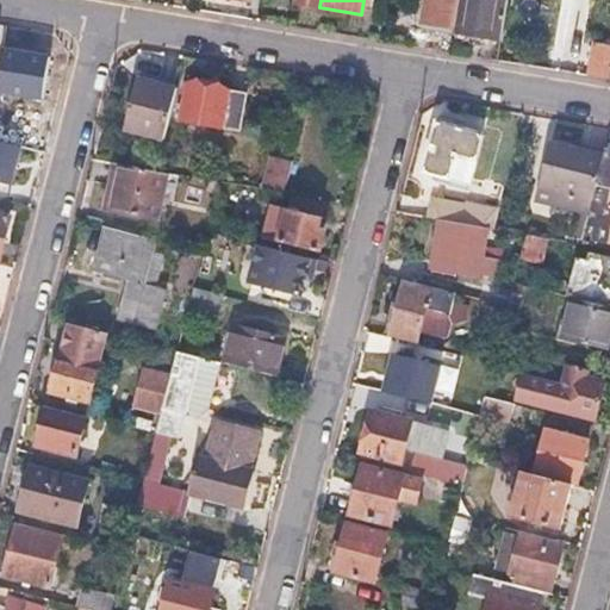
[(458,0),(423,0),(419,26),(453,31),(458,0)]
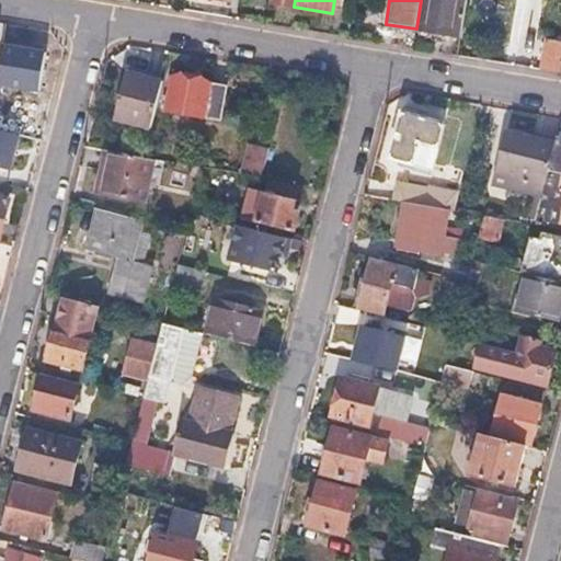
[(421,0),(416,29),(416,31),(458,38),(464,0),(421,0)]
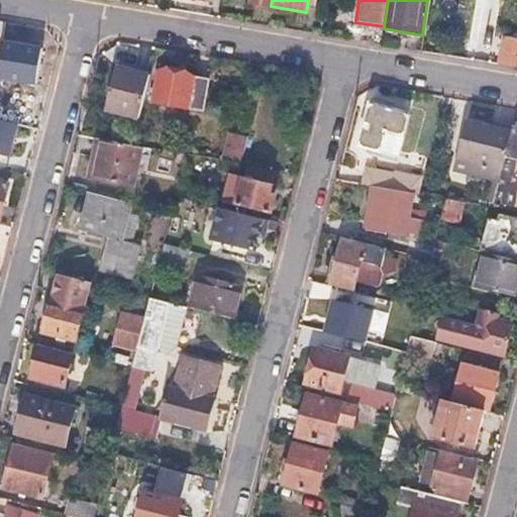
[(516,60),(516,39),(502,37),(496,66),(516,69),(516,60)]
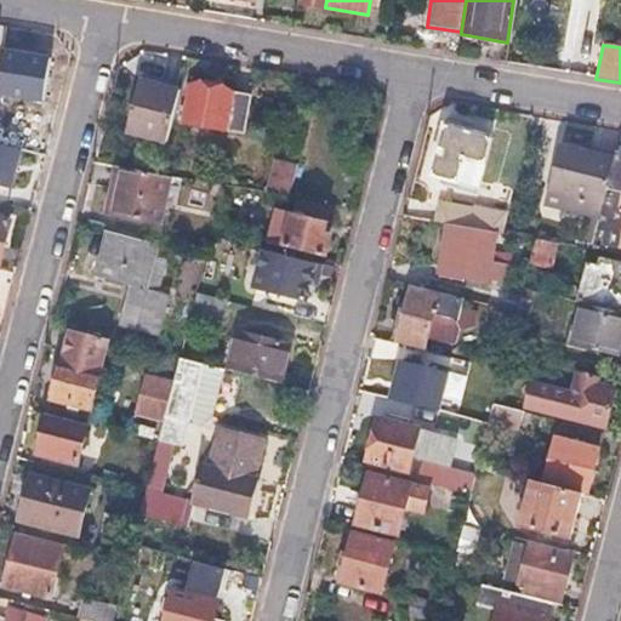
[(51,55),(4,46),(0,68),(0,90),(43,98),(51,55)]
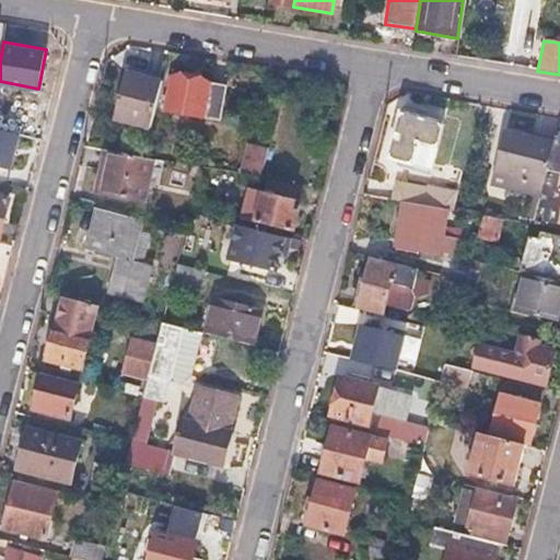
[(193,74),(171,71),(163,112),(219,123),(225,86),(191,81),(193,74)]
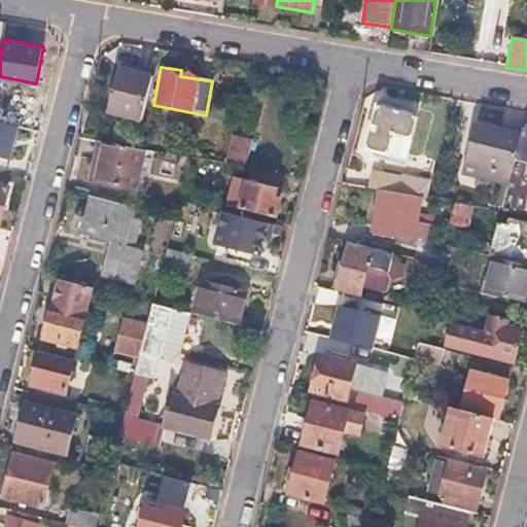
[(149,76),(115,68),(104,112),(138,121),(149,76)]
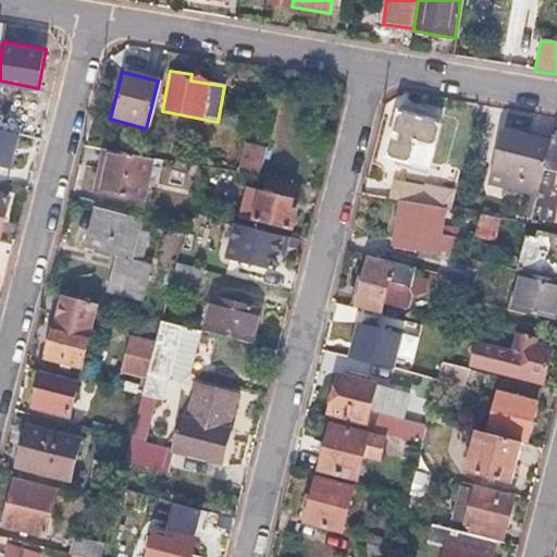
[(385,158),(428,168),(431,157),(433,147),(438,124),(397,114),(385,158)]
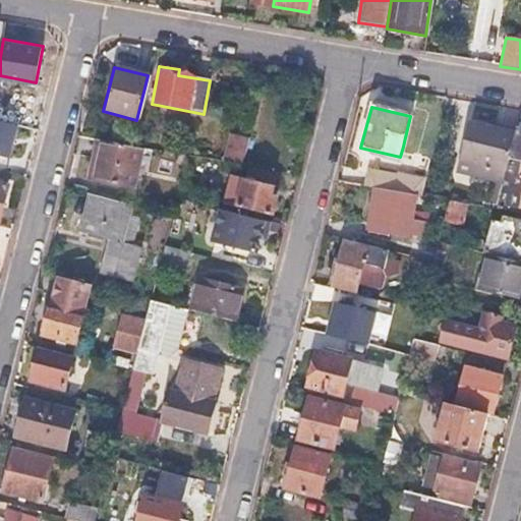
[(15,123),(0,119),(0,154),(6,156),(15,123)]
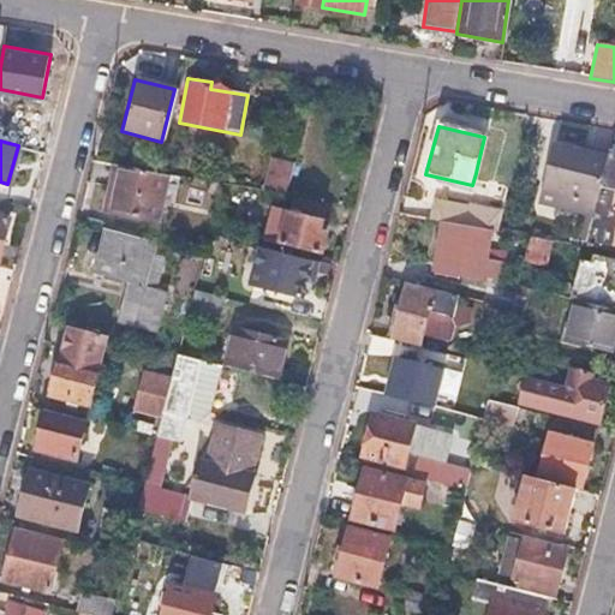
[(604,157),(547,145),(538,187),(595,199),(597,189),(604,157)]
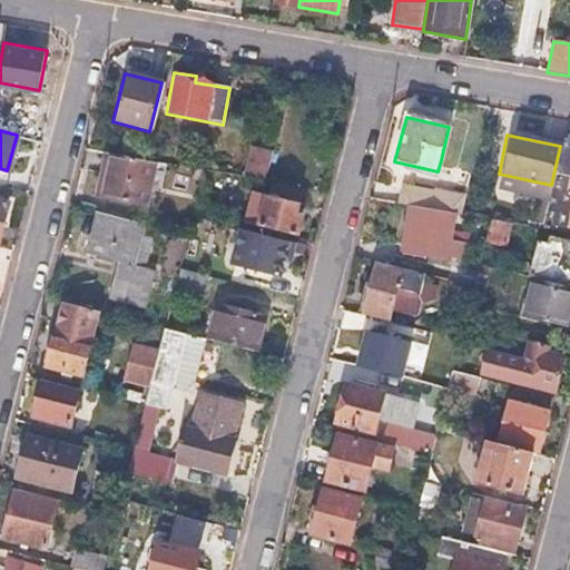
[(569,143),(561,141),(560,146),(553,175),(569,177),(569,143)]
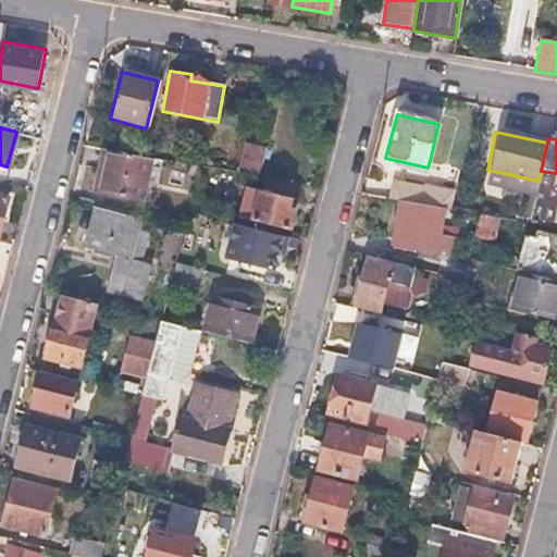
[(139,156),(108,150),(100,192),(139,199),(148,158),(139,156)]
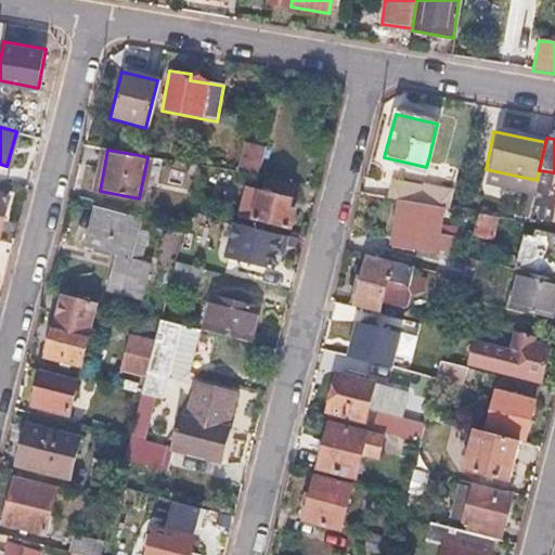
[(554,172),(539,170),(537,180),(531,206),(543,208),(541,219),(554,221),(554,172)]
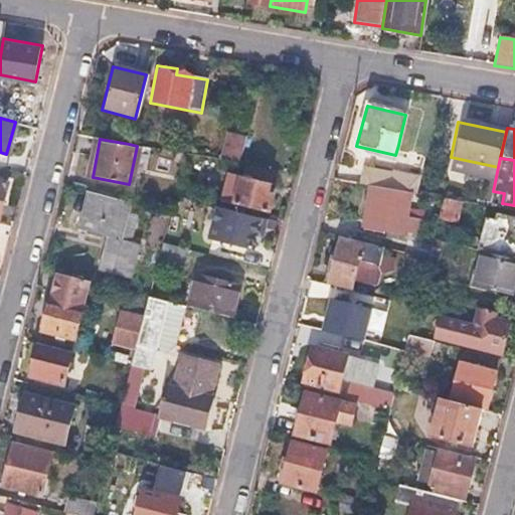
[(390,176),(364,170),(361,186),(369,187),(387,190),(390,176)]
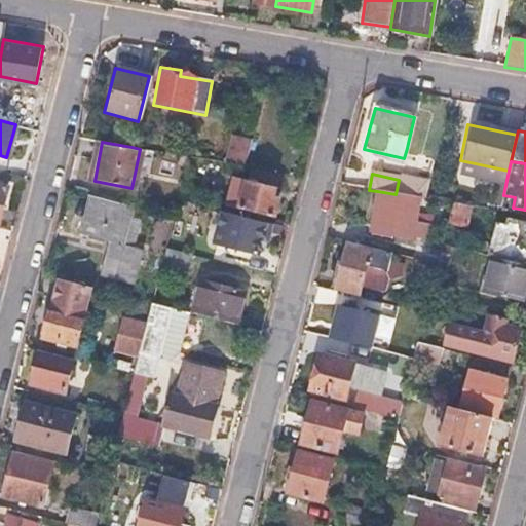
[(229,194),(241,197),(237,210),(271,219),(276,200),(271,198),(273,190),(232,180),(229,194)]
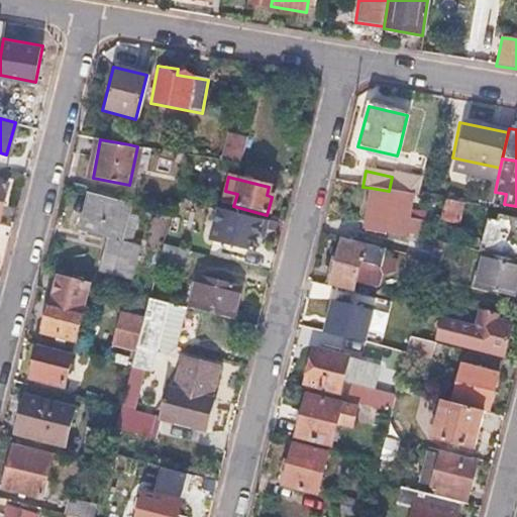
[(389,191),(371,188),(365,222),(383,225),(382,231),(402,235),(410,195),(389,191)]
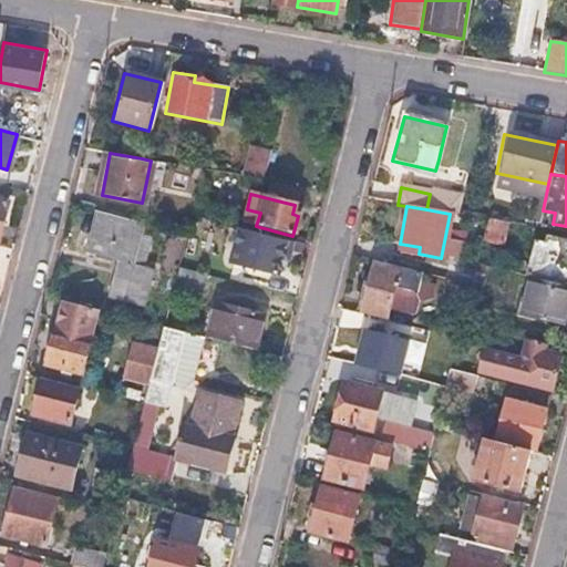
[(141,223),(94,210),(83,250),(119,260),(114,276),(152,286),(156,268),(131,261),(141,223)]
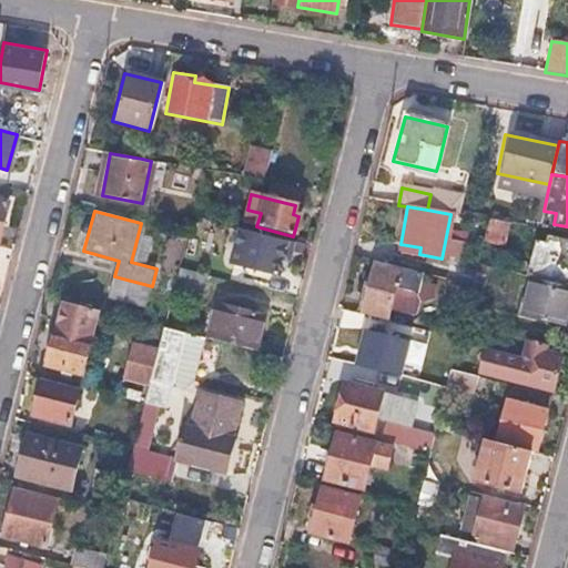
[(508,224),(487,220),(482,241),(503,246),(508,224)]
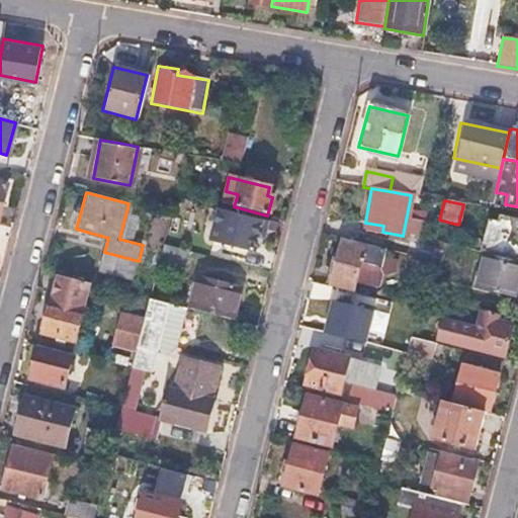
[(260,221),(210,207),(201,240),(245,251),(250,234),(256,235),(260,221)]
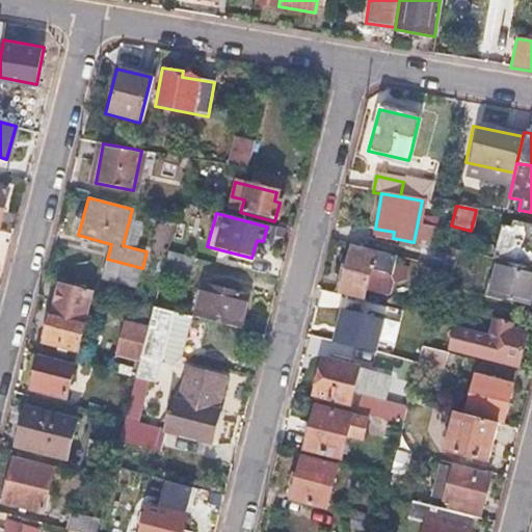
[(531,234),(500,227),(490,259),(497,260),(531,269),(531,234)]
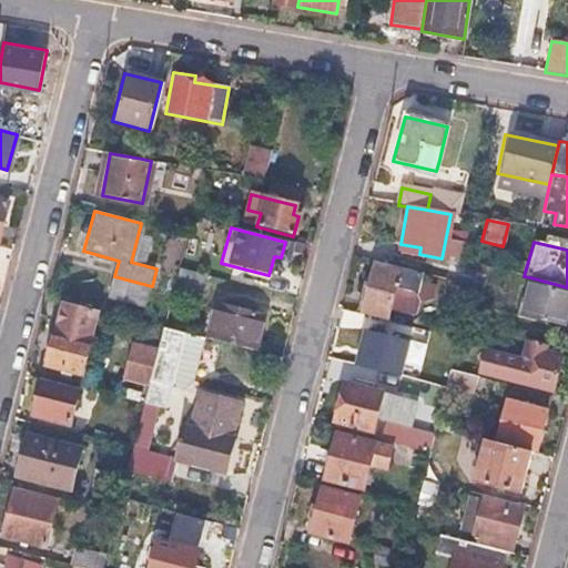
[(422,273),(375,261),(365,296),(361,295),(357,310),(362,311),(362,313),(386,318),(394,285),(417,291),(422,273)]
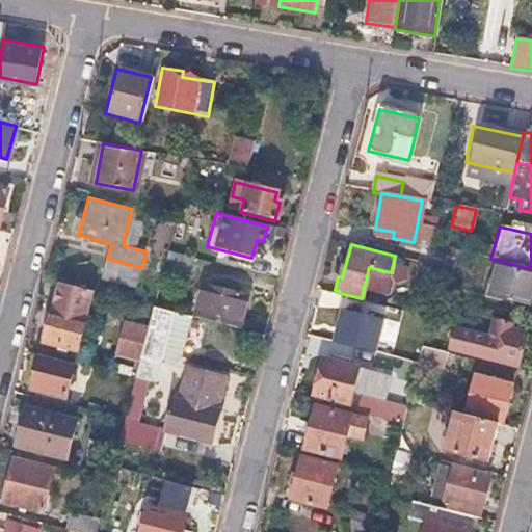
[(191,258),(166,251),(160,272),(159,277),(185,285),(191,258)]
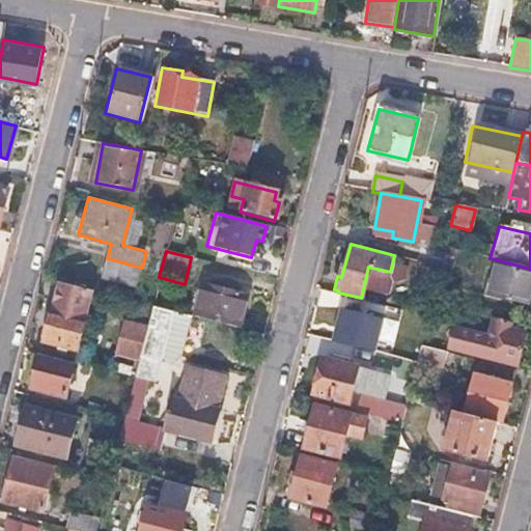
[(470,260),(454,256),(448,281),(464,285),(470,260)]
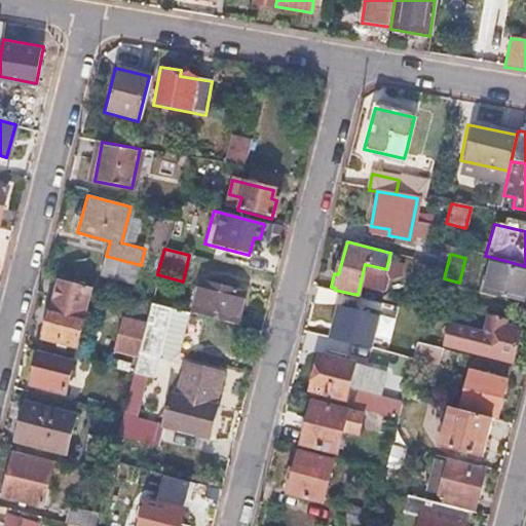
[(141,265),(106,256),(101,277),(135,287),(141,265)]
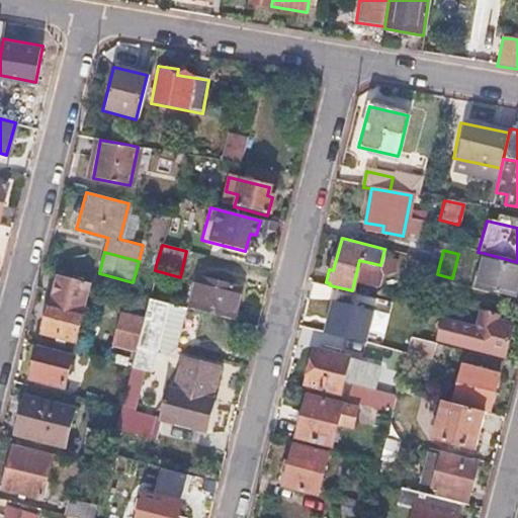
[(517,262),(484,253),(475,286),(512,295),(517,273),(517,262)]
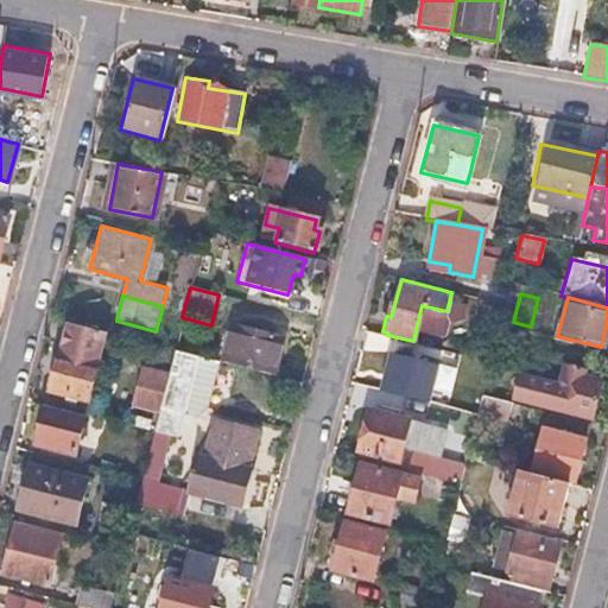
[(58,353),(48,392),(88,401),(97,362),(96,362),(105,333),(67,322),(58,353)]
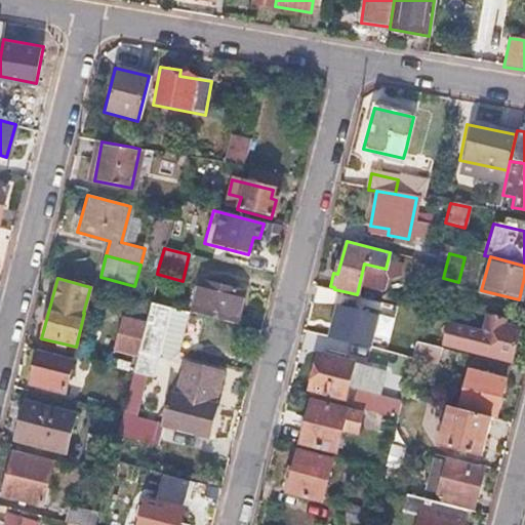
[(243,292),(199,281),(191,313),(234,325),(243,292)]
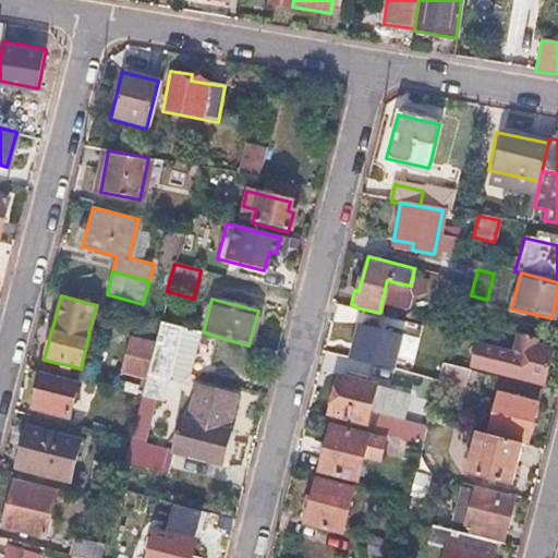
[(159,322),(153,344),(145,376),(165,380),(167,381),(180,327),(159,322)]
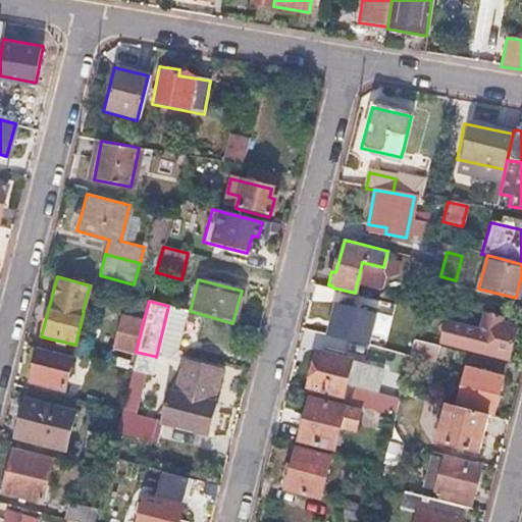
[(382,314),(334,303),(328,334),(374,347),(382,314)]
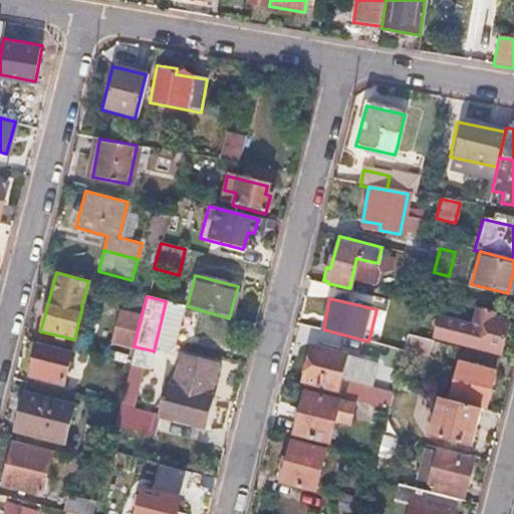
[(181,305),(166,301),(154,351),(161,353),(172,344),(181,305)]
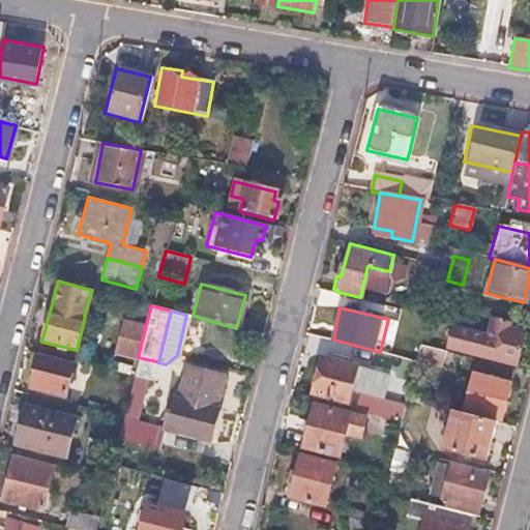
[(486,339),(450,329),(445,349),(512,366),(522,333),(505,329),(506,325),(491,321),(486,339)]
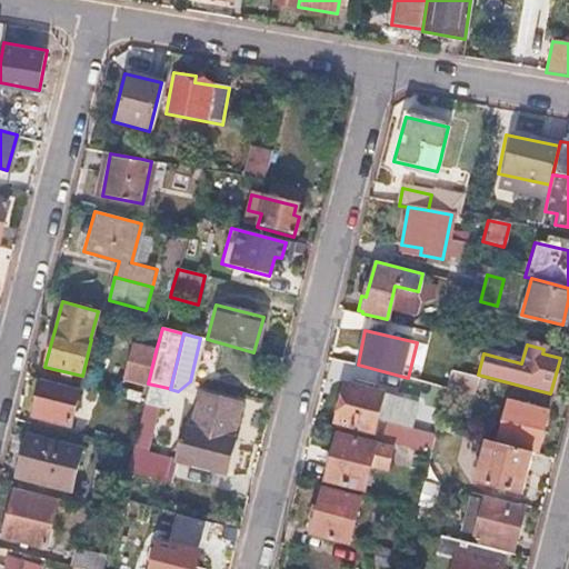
[(156,351),(133,346),(125,381),(147,387),(148,383),(156,351)]
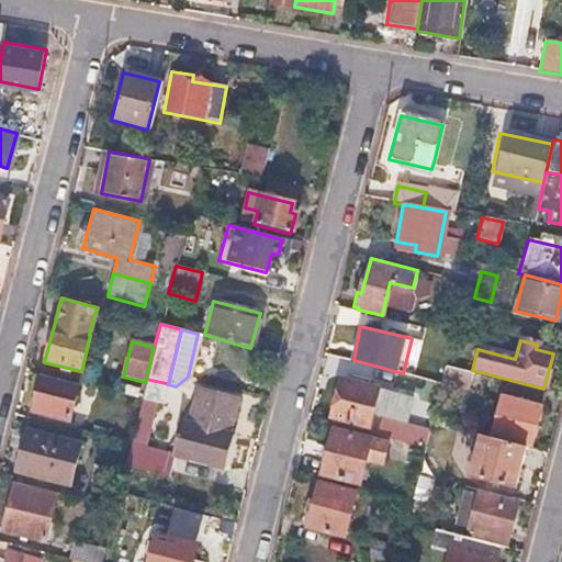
[(481,377),(444,367),(436,395),(447,397),(450,385),(476,392),(481,377)]
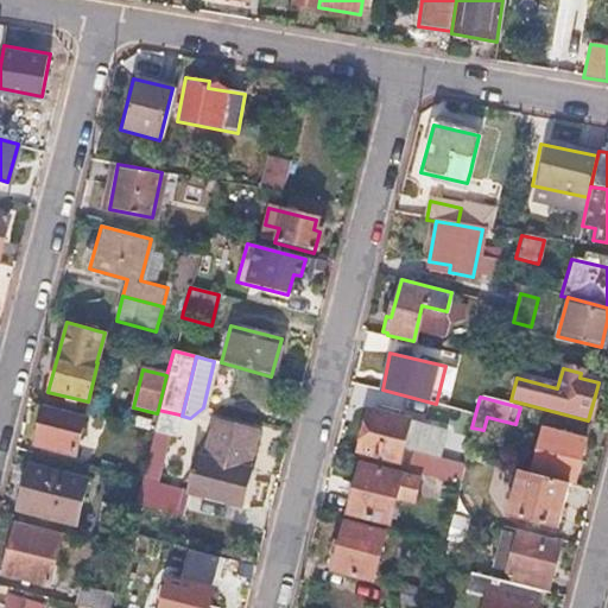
[(83,420),(44,410),(35,444),(75,455),(83,420)]
